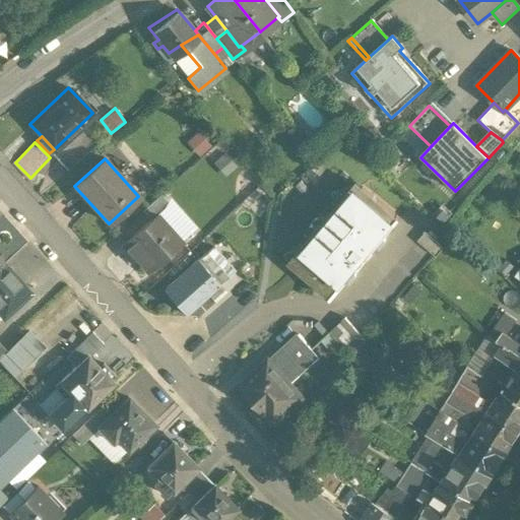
[(400,218),(356,183),(287,265),(330,301),(400,218)]
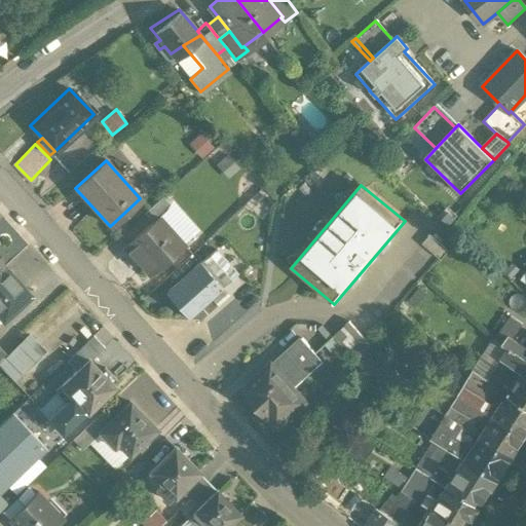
[(130,225),(138,234),(158,217),(150,209),(130,225)]
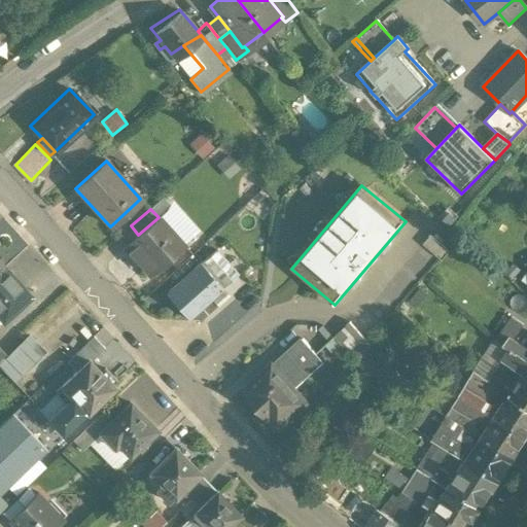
[(138,235),(125,247),(148,274),(182,244),(159,217),(138,235)]
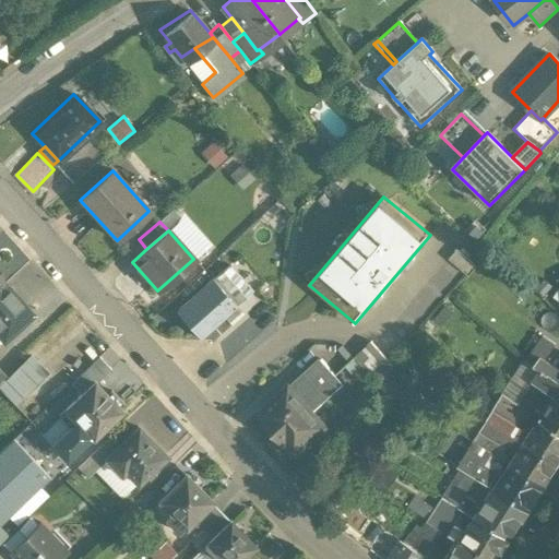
[(229,261),(211,277),(235,304),(252,287),(229,261)]
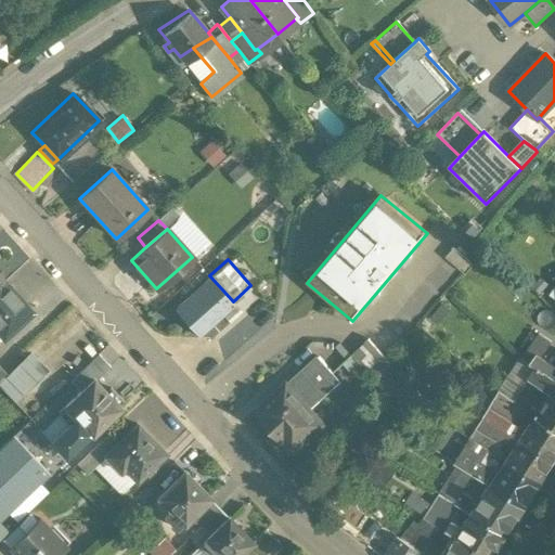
[(209,275),(175,308),(198,334),(233,301),(209,275)]
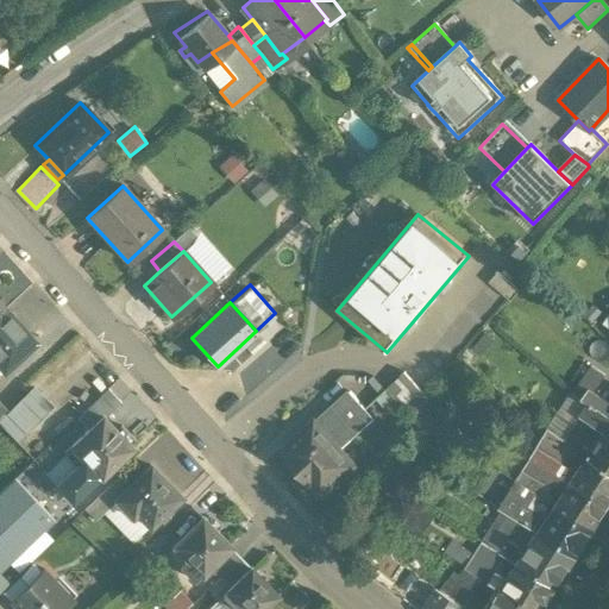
[(0,370),(32,341),(5,309),(0,314),(0,370)]
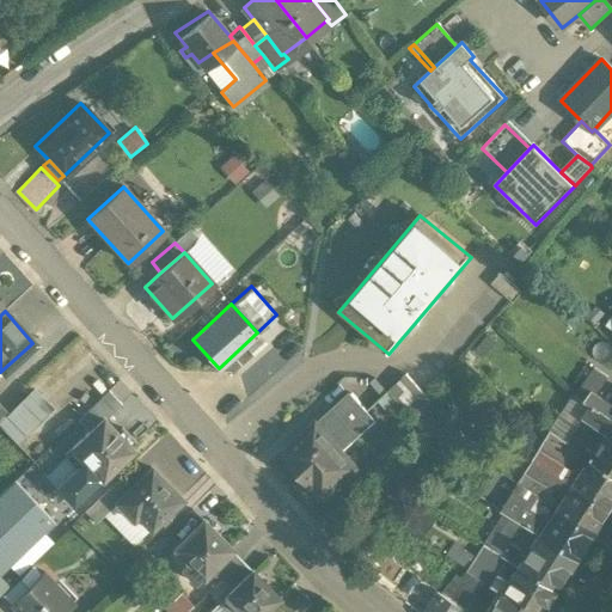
[(10,414),(0,422),(0,426),(18,446),(50,416),(30,395),(10,414)]
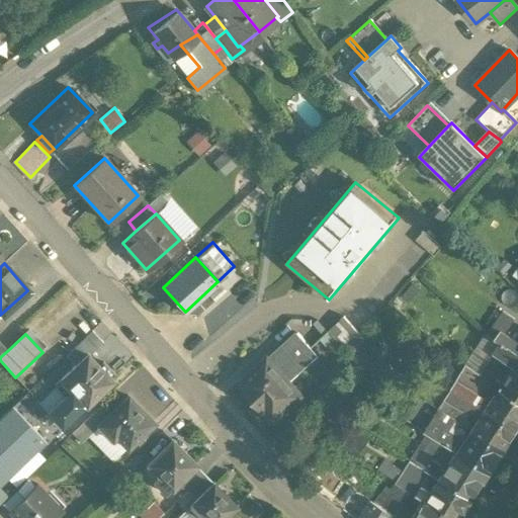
[(296,334),(268,360),(283,375),(312,349),(296,334)]
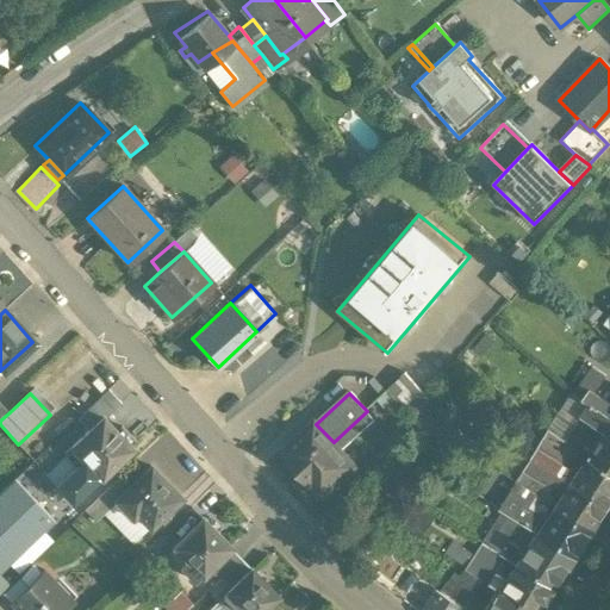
[(580,402),(589,408),(609,421),(609,409),(585,393),(580,402)]
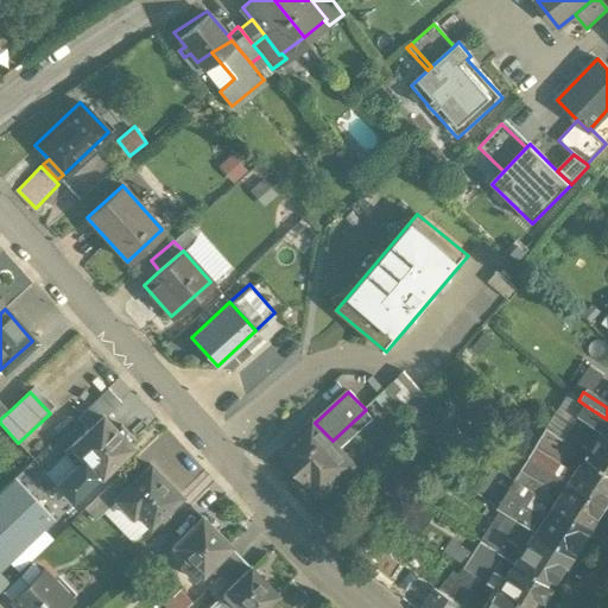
[(411,416),(410,418),(425,431),(442,413),(425,399),(411,416)]
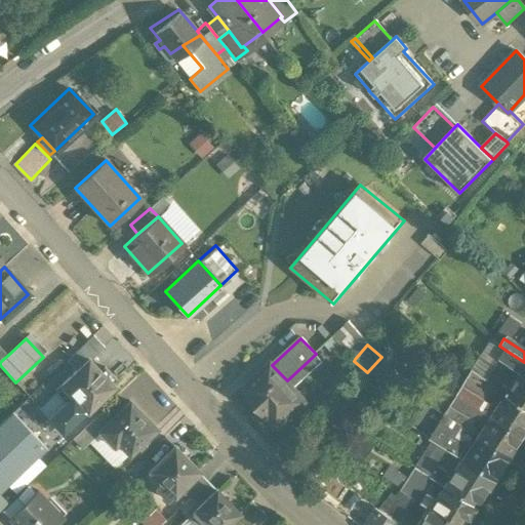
[(524,362),(507,351),(485,384),(506,397),(516,380),(524,365),(524,362)]
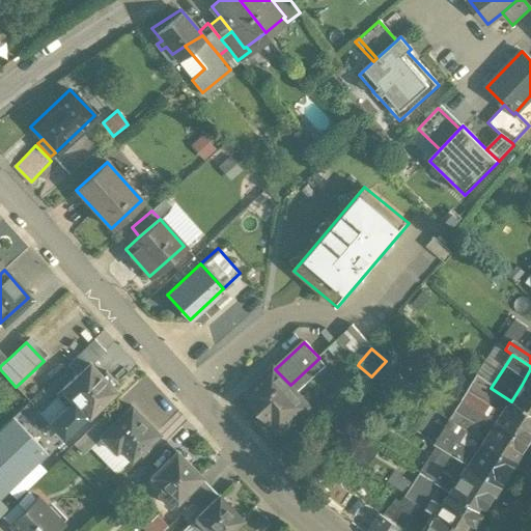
[(88,365),(55,397),(65,408),(49,424),(61,438),(84,416),(86,417),(113,391),(112,390),(116,387),(104,374),(101,378),(88,365)]
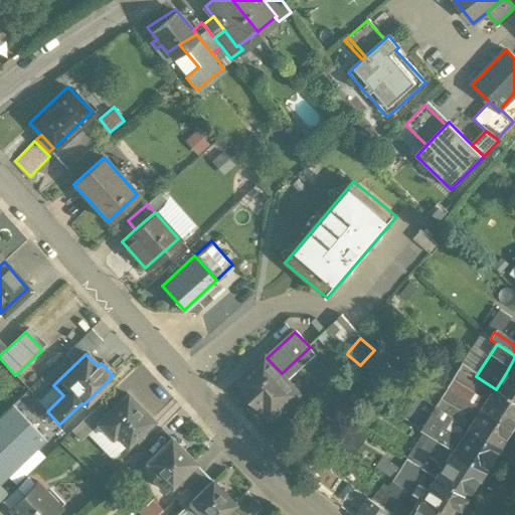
[(265,356),(236,382),(239,385),(237,386),(262,412),(270,405),(278,414),(300,393),(282,373),(267,358),(265,356)]
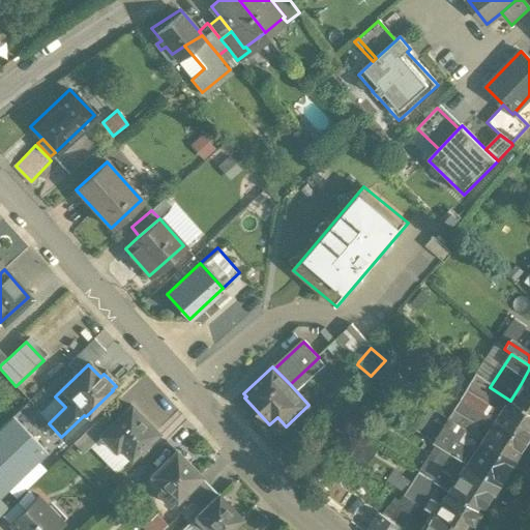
[(529,369),(521,384),(510,401),(529,413),(529,369)]
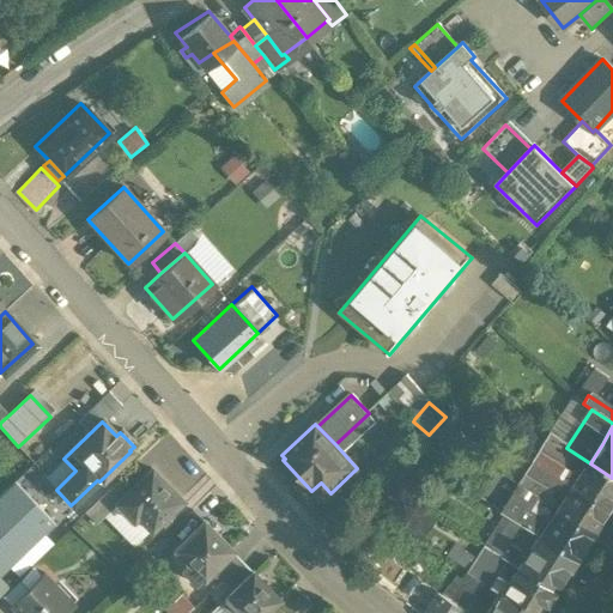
[(550,436),(540,450),(581,478),(590,463),(566,448),(550,436)]
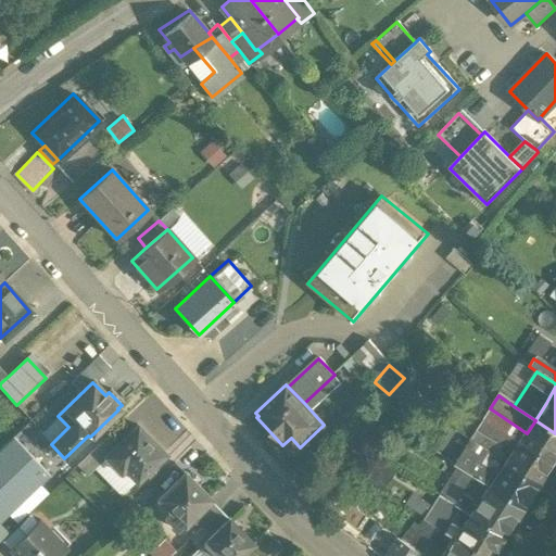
[(527,433),(490,408),(483,419),(520,444),(527,433)]
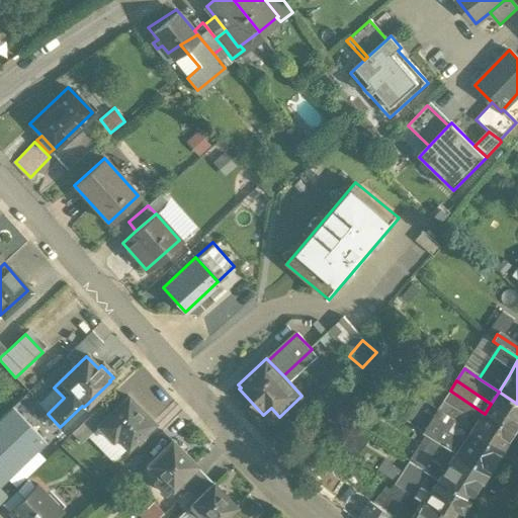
[(485,414),(450,391),(443,401),(468,418),(478,424),(485,414)]
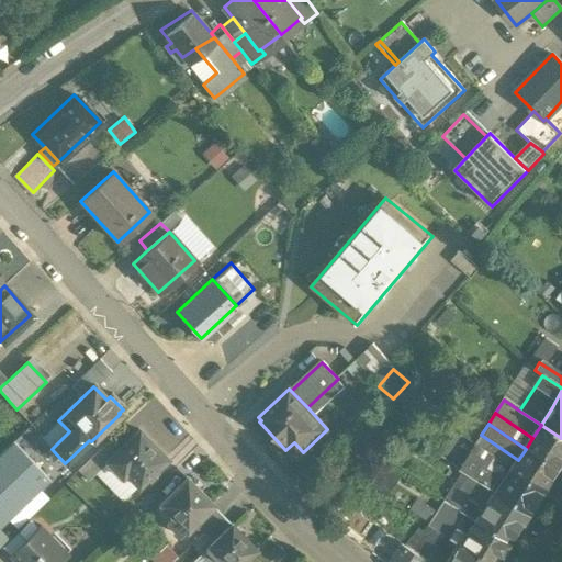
[(561,463),(561,438),(541,425),(532,438),(526,449),(558,471),(561,463)]
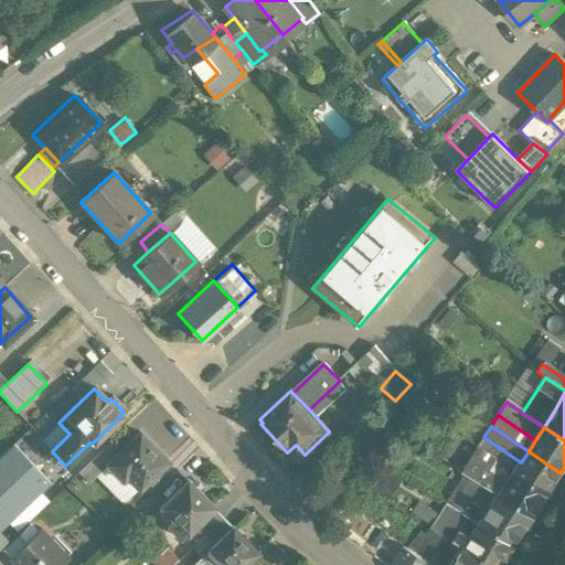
[(118,452),(106,464),(121,480),(126,477),(138,489),(167,461),(139,433),(118,452)]
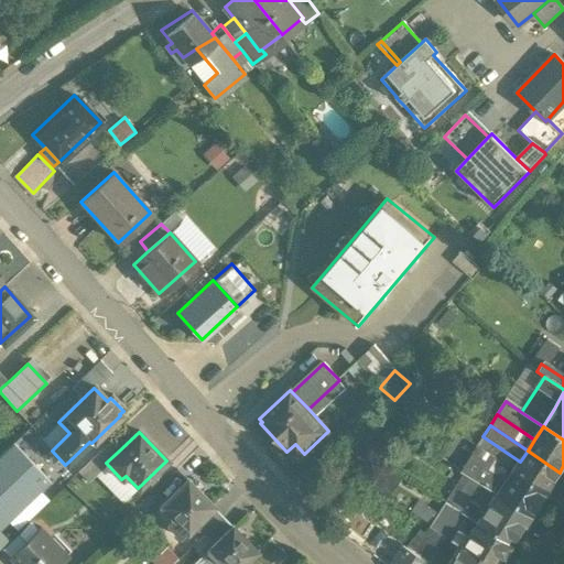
[(510,455),(483,436),(474,448),(476,449),(490,459),(502,466),(510,455)]
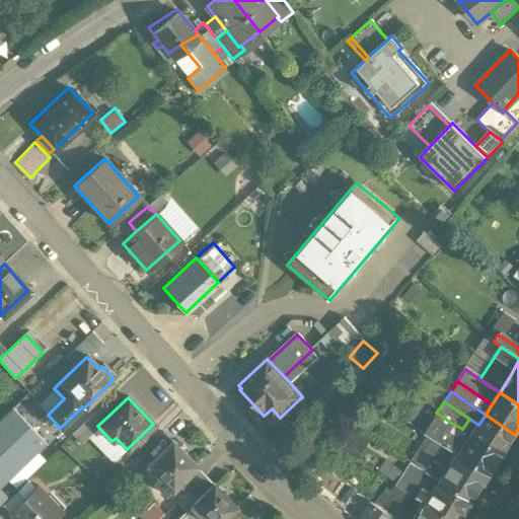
[(100,406),(82,424),(91,432),(97,426),(108,416),(100,406)]
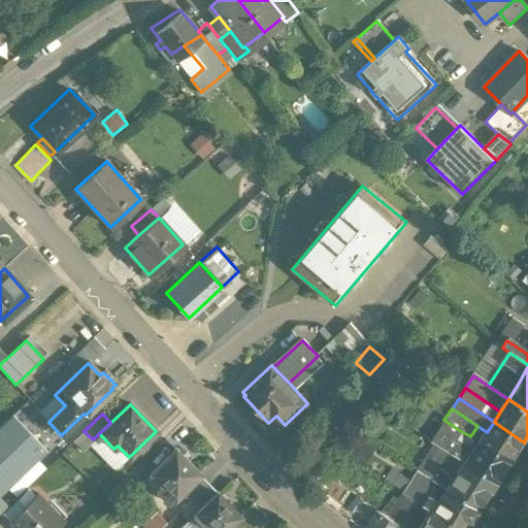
[(11,417),(0,426),(0,494),(45,452),(11,417)]
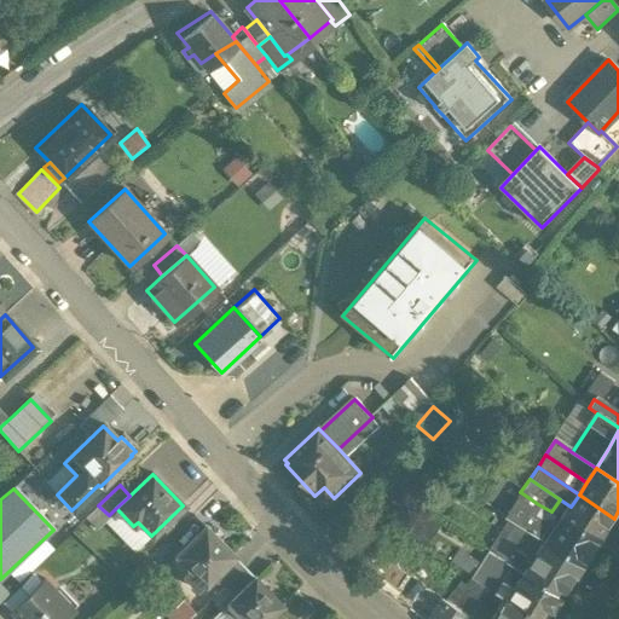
[(538,504),(522,493),(514,507),(530,518),(538,504)]
